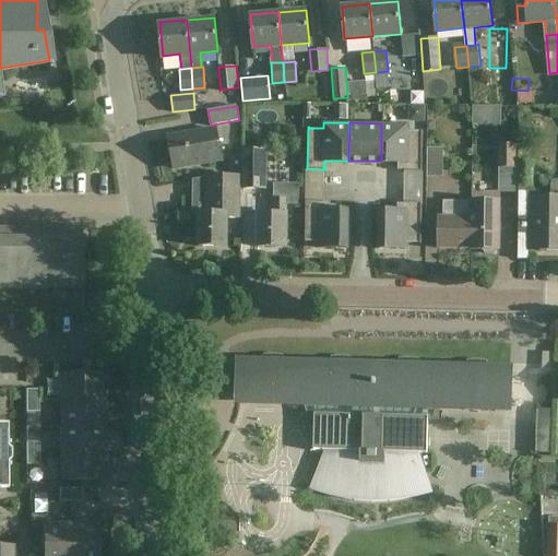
[(407,123),(381,123),(381,161),(405,162),(405,169),(404,168),(404,170),(422,170),(423,129),(422,129),(422,130),(407,130),(407,123)]
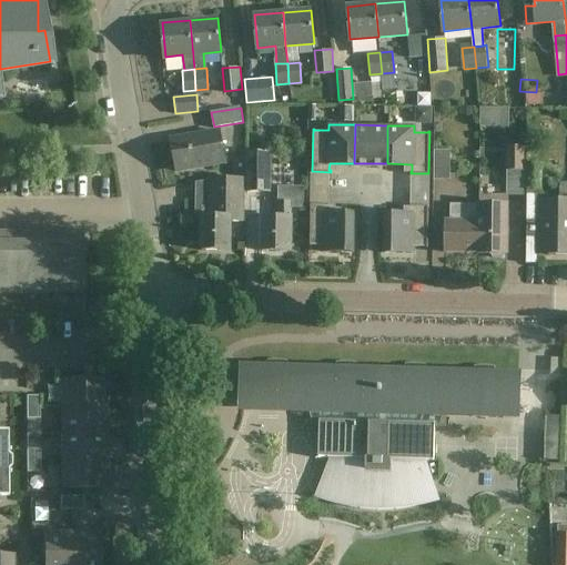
[(226,159),(220,128),(172,137),(179,169),(226,159)]
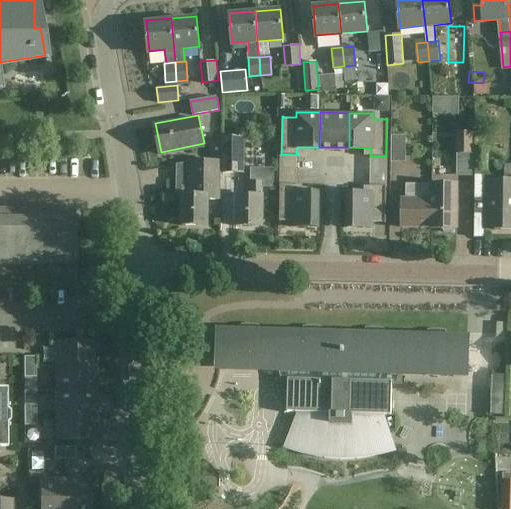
[(474,153),(474,131),(458,131),(458,153),(474,153)]
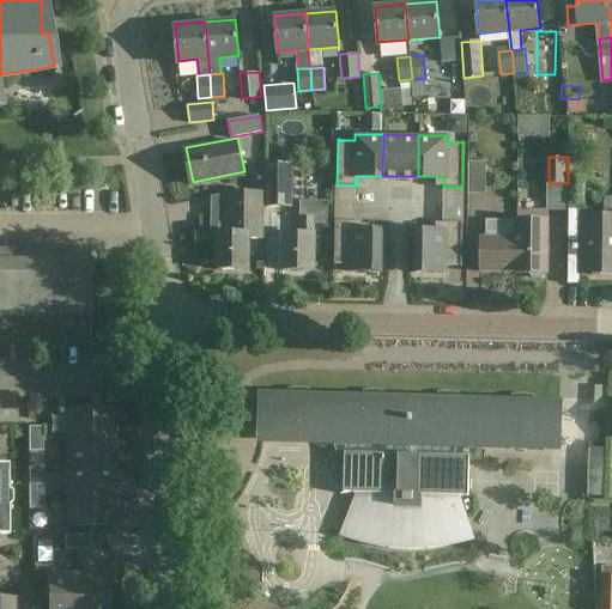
[(294,207),(294,164),(266,164),(266,207),(294,207)]
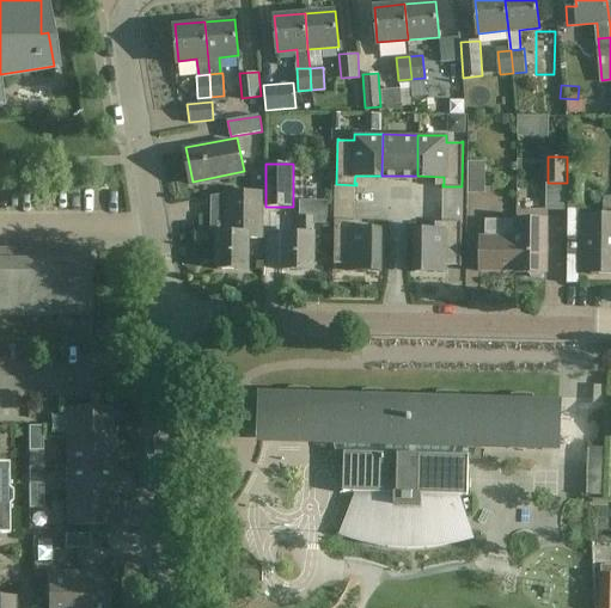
[(215,232),(215,266),(248,266),(248,235),(261,235),(261,191),(225,191),(225,216),(214,216),(213,232),(215,232)]
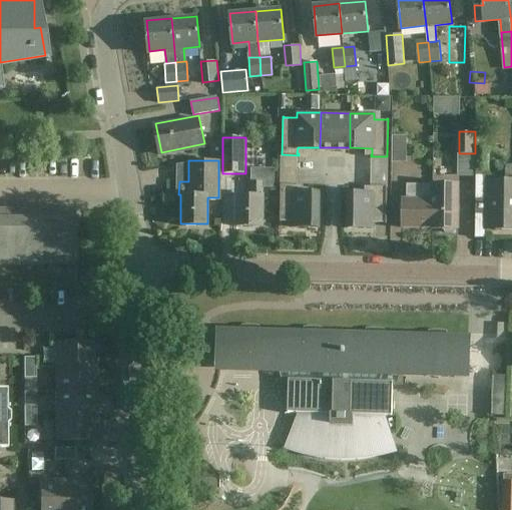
[(511,179),(486,179),(485,228),(511,228),(511,179)]
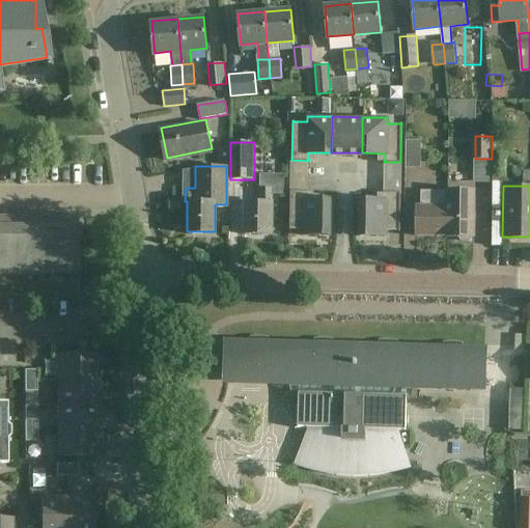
[(306,188),(288,188),(288,227),(289,227),(289,226),(303,227),(303,232),(328,232),(328,197),(304,196),(304,190),(306,190),(306,188)]
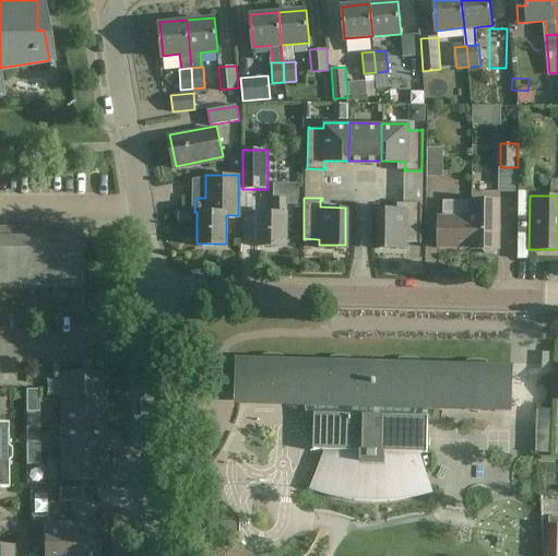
[(274,213),(257,213),(257,244),(285,244),(285,199),(274,199),(274,213)]
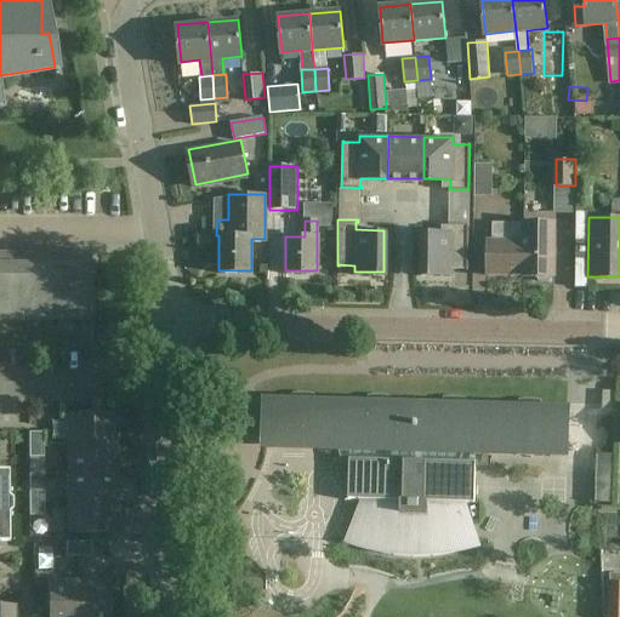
[(466,244),(467,222),(447,222),(447,223),(448,223),(448,232),(420,230),(420,273),(449,273),(449,267),(465,267),(465,268),(466,268),(466,244)]
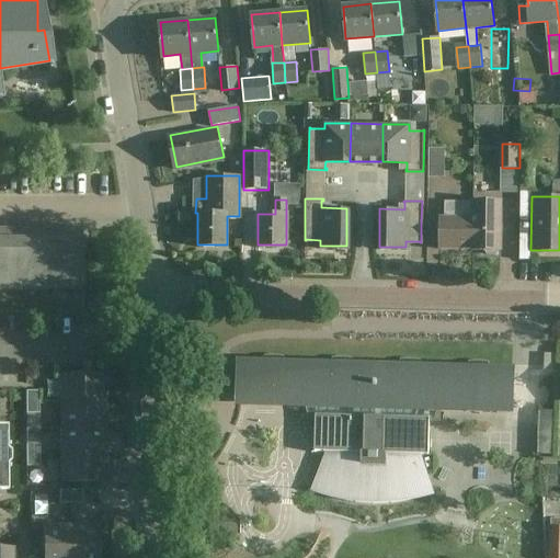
[(438,247),(470,247),(471,202),(444,202),(444,217),(438,217),(438,247)]
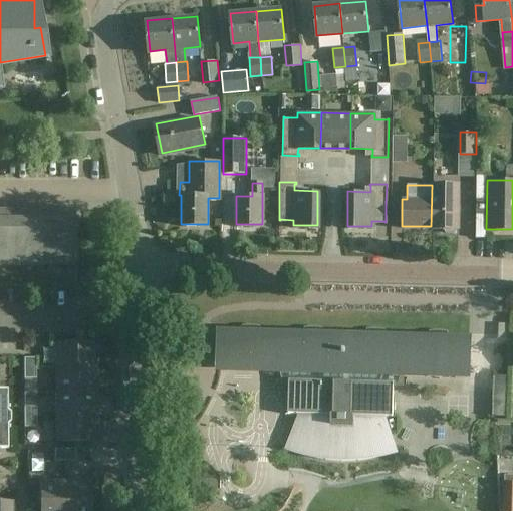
[(458,185),(432,185),(431,226),(431,227),(444,227),(446,231),(453,231),(456,228),(457,228),(458,185)]
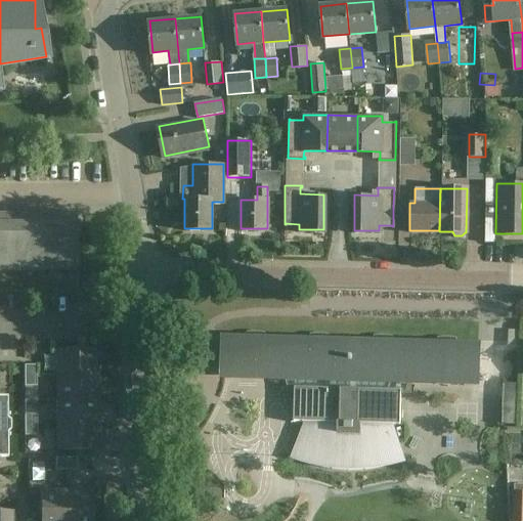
[(0,454),(9,454),(8,430),(11,427),(11,418),(8,415),(8,393),(0,393),(0,266),(77,266),(76,212),(0,212),(0,454)]
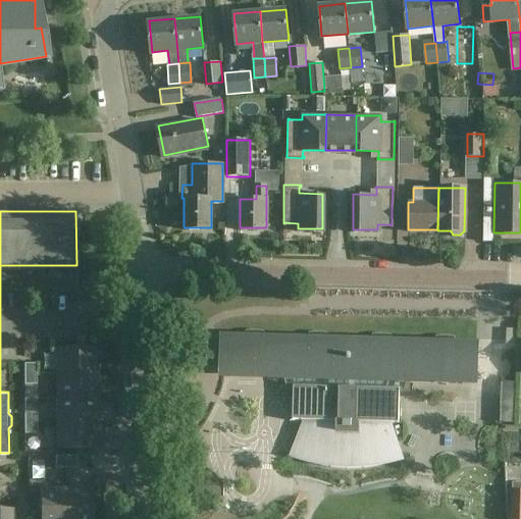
[(498,327),(498,358),(508,358),(507,327),(498,327)]
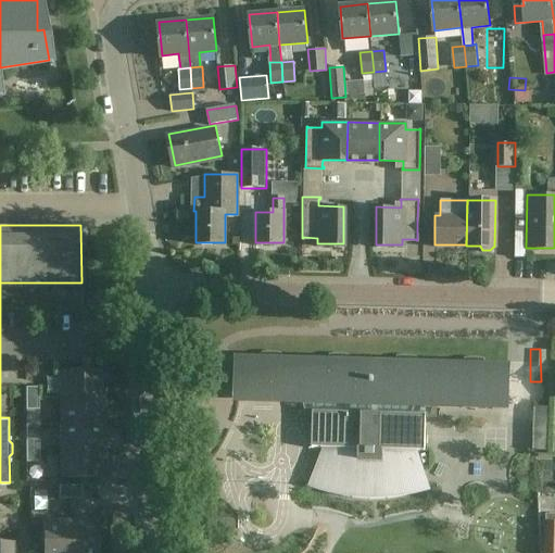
[(506,407),(508,367),(488,366),(483,364),(482,362),(483,359),(480,357),(477,357),(474,356),(470,356),(467,357),(463,357),(464,362),(463,364),(458,365),(420,364),(416,362),(415,360),(416,356),(413,355),(410,354),(406,354),(403,354),(400,354),(395,355),(396,359),(395,361),(391,363),(352,362),(349,360),(348,357),(349,354),(345,353),(342,352),(339,352),(336,352),(332,352),(328,353),(329,356),(328,359),(324,361),(285,359),(281,357),(280,355),(281,351),(272,350),(263,350),(263,354),(262,356),(257,357),(236,357),(235,398),(304,400),(302,438),(315,438),(305,473),(326,480),(342,485),(360,487),(378,486),(394,484),(416,476),(407,441),(416,442),(418,405),(506,407)]
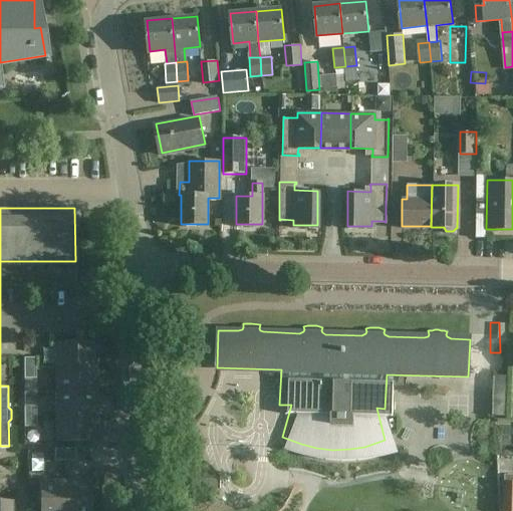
[(57,364),(98,364),(98,340),(57,340),(57,364)]
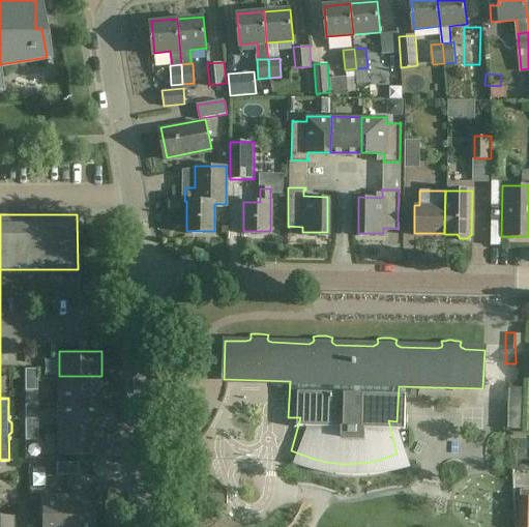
[(25,368),(25,378),(37,378),(37,367),(25,368)]
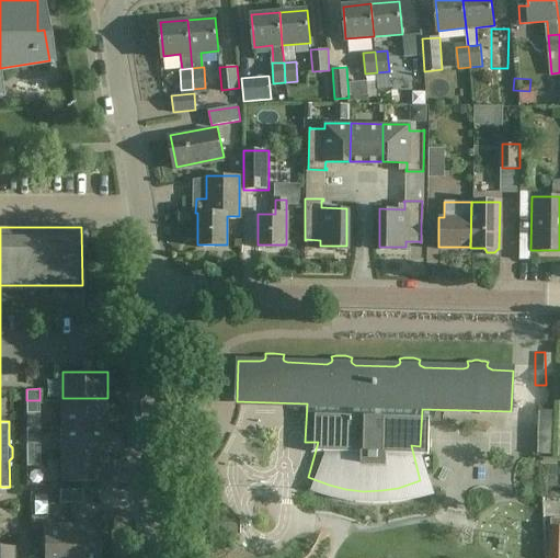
[(107,398),(63,398),(63,424),(107,424),(107,398)]
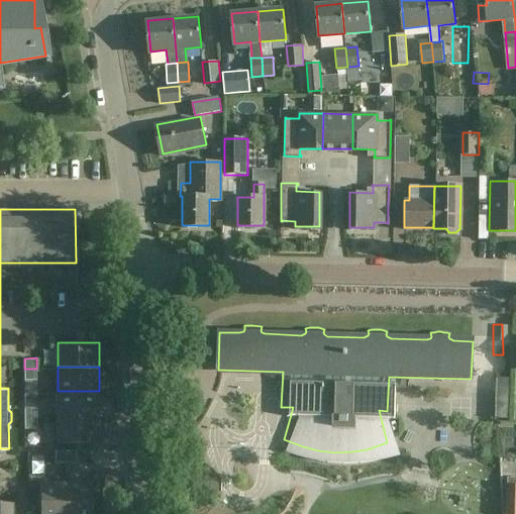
[(36,379),(36,369),(24,369),(24,379),(36,379)]
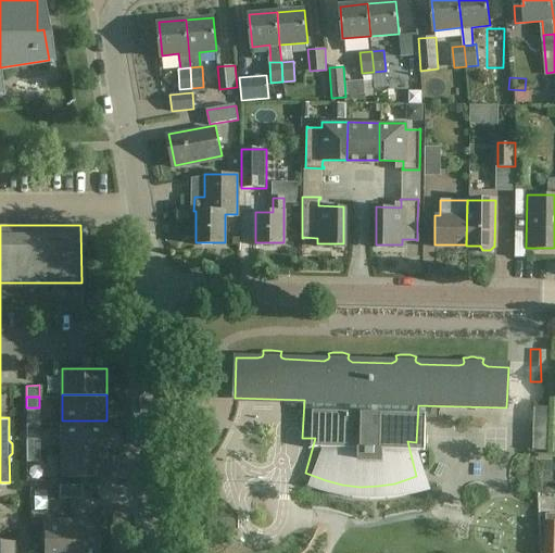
[(545,449),(546,406),(533,406),(532,449),(545,449)]
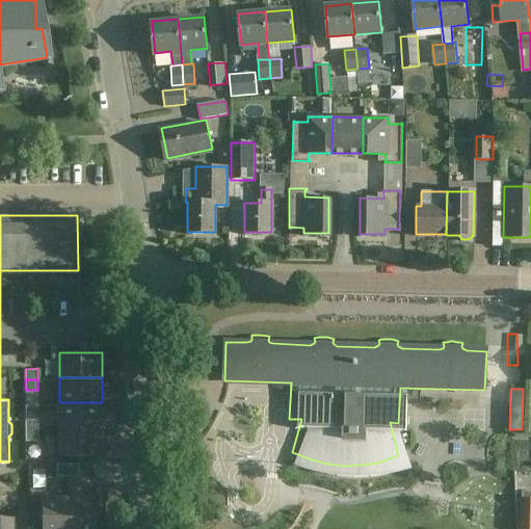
[(102,402),(59,402),(59,427),(102,427),(102,402)]
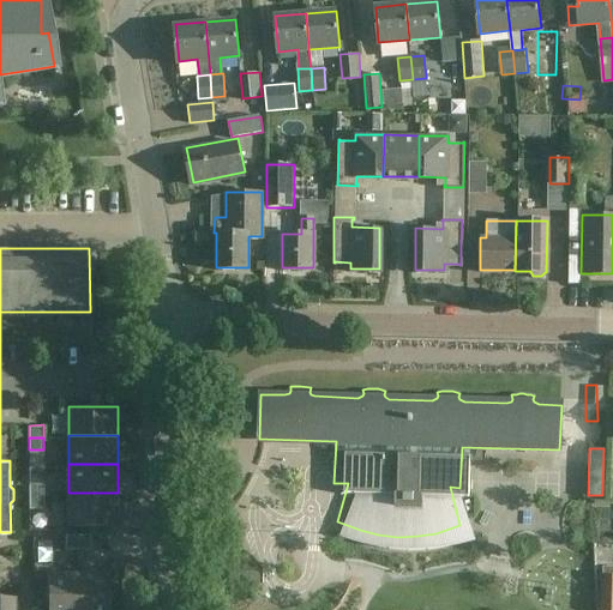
[(29,495),(43,495),(43,482),(29,482),(29,495)]
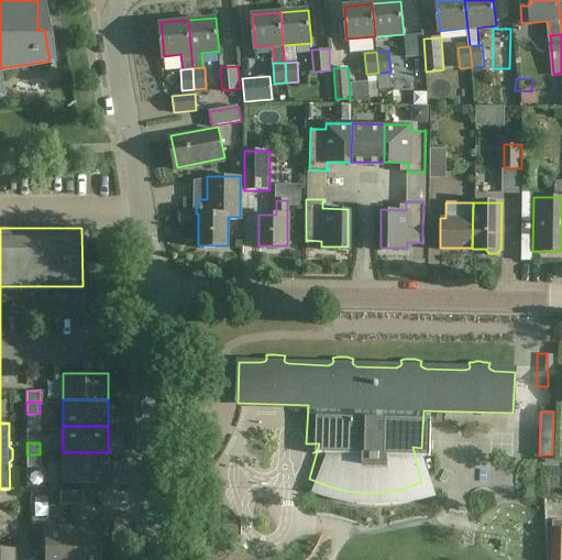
[(108,452),(63,452),(63,480),(108,480),(108,452)]
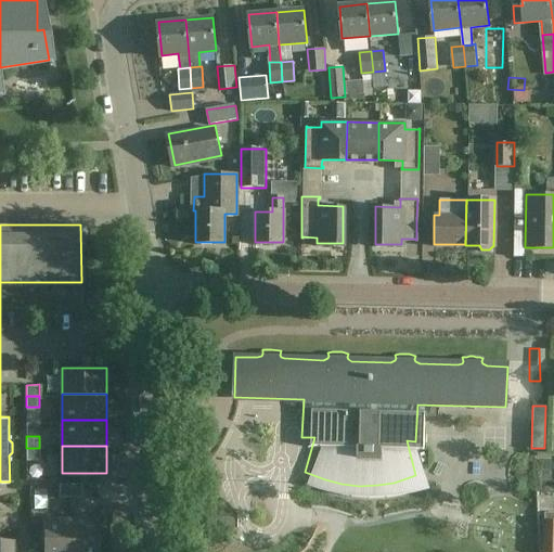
[(39,459),(39,448),(26,448),(26,459),(39,459)]
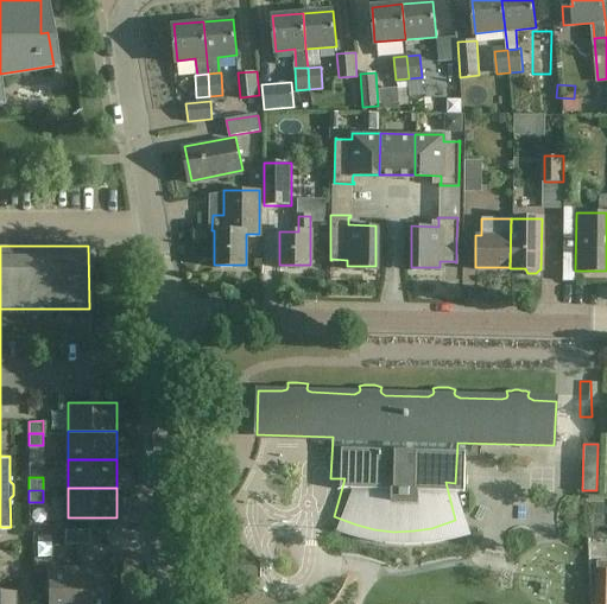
[(77,542),(77,528),(64,528),(65,542),(77,542)]
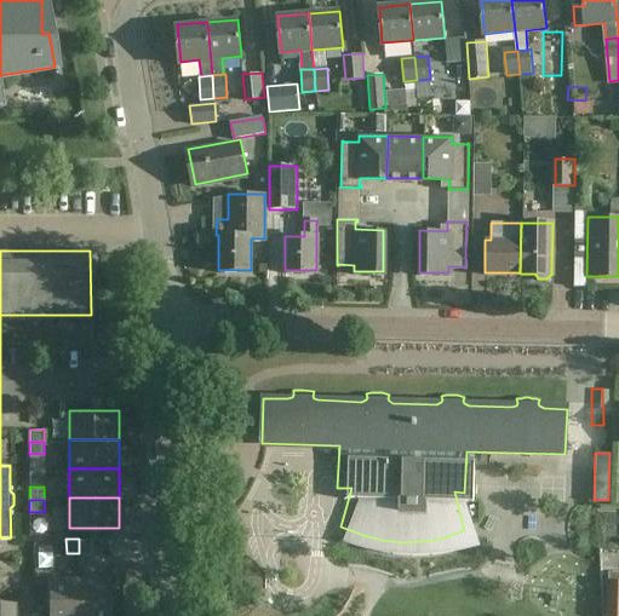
[(79,539),(79,553),(92,553),(91,539),(79,539)]
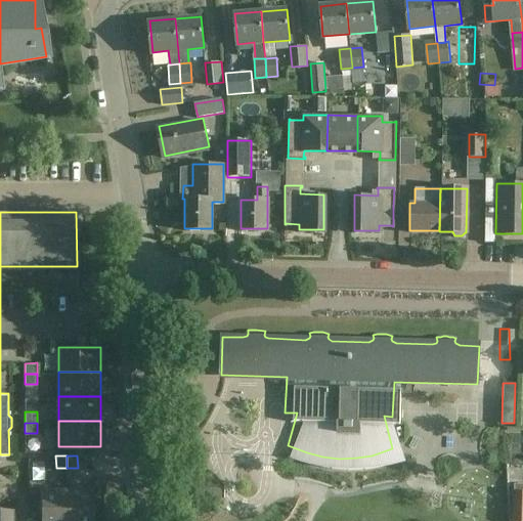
[(225,485),(223,485),(200,484),(200,495),(223,496),(225,496),(225,485)]
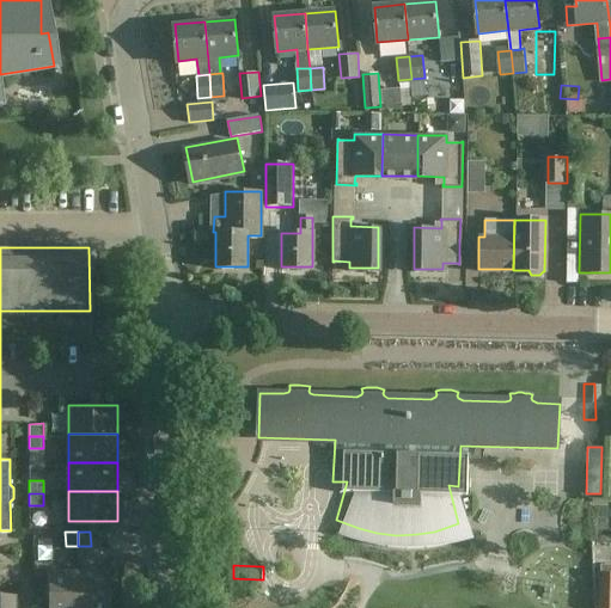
[(79,607),(79,570),(48,571),(48,607),(79,607)]
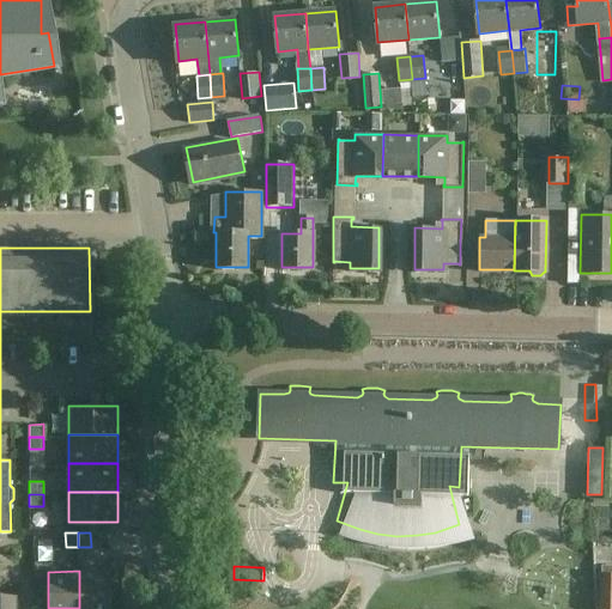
[(79,571),(79,608),(109,608),(109,571),(79,571)]
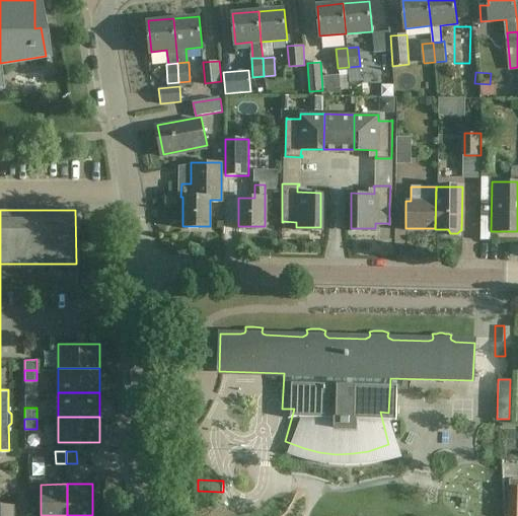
[(517,487),(509,487),(507,515),(517,515),(517,487)]
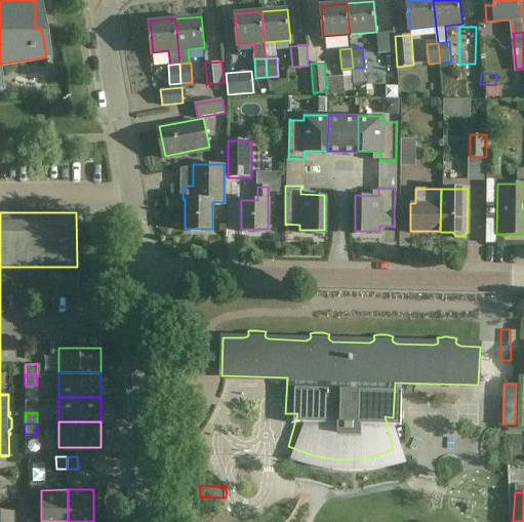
[(0,521),(13,521),(13,512),(0,512),(0,521)]
